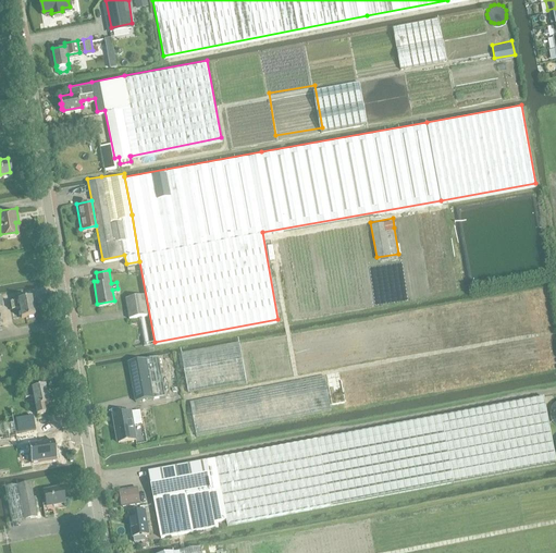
[(144,292),(124,295),(128,316),(147,312),(144,292)]
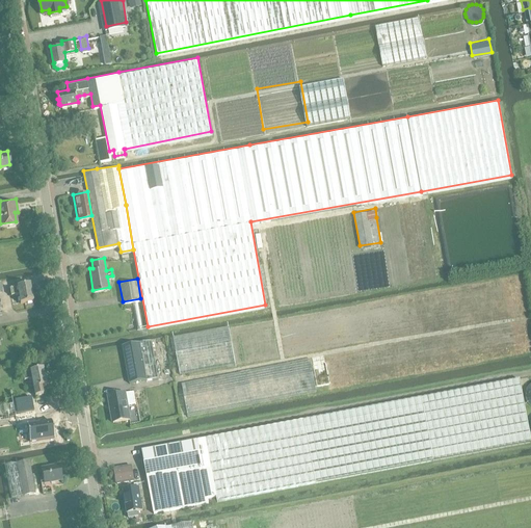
[(19,300),(32,297),(29,281),(16,283),(16,285),(8,286),(9,292),(18,291),(19,300)]
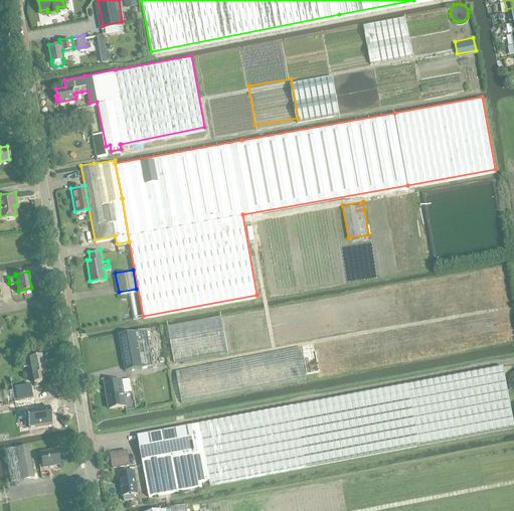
[(226,349),(220,313),(166,323),(173,359),(226,349)]
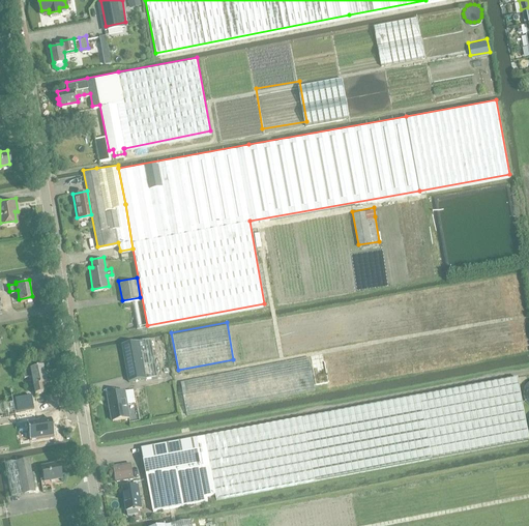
[(121,342),(127,379),(141,377),(156,374),(152,348),(150,337),(121,342)]
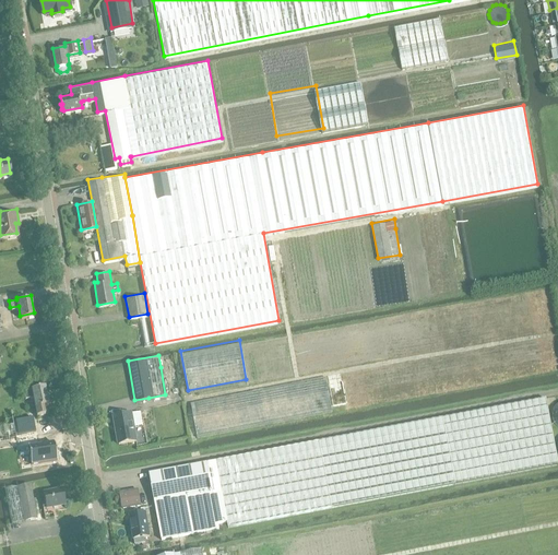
[(324,374),(189,400),(196,434),(331,408),(324,374)]
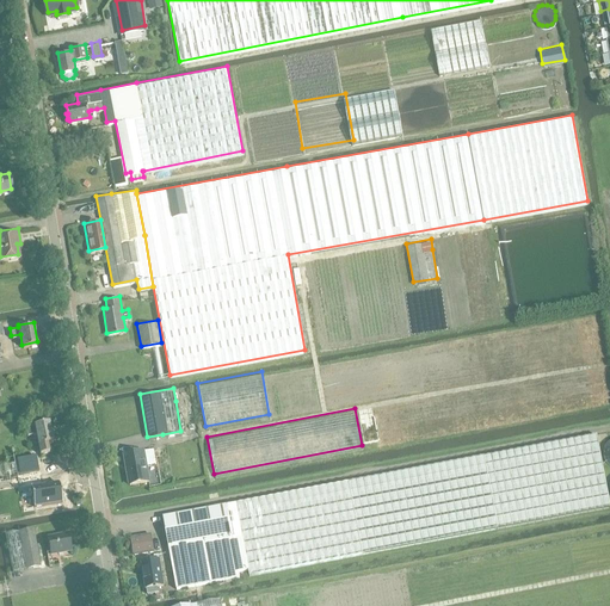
[(26,433),(35,431),(39,451),(49,449),(47,439),(51,438),(48,419),(34,421),(34,422),(24,425),(26,433)]
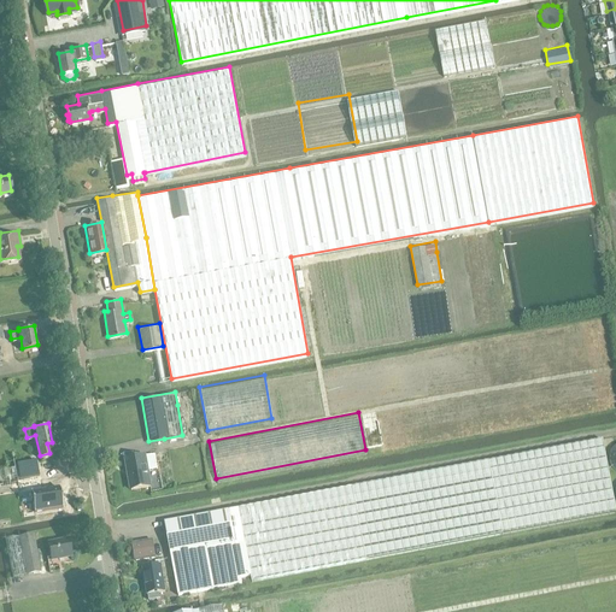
[(602,436),(487,458),(410,472),(348,484),(229,506),(163,518),(169,548),(176,592),(211,584),(242,580),(241,574),(250,572),(251,578),(502,530),(615,510),(602,436)]
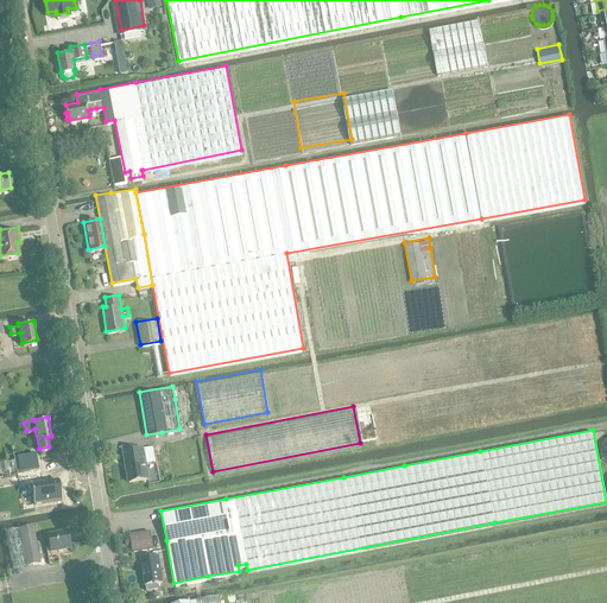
[(143,446),(122,449),(128,480),(147,476),(145,461),(155,458),(152,444),(143,446)]
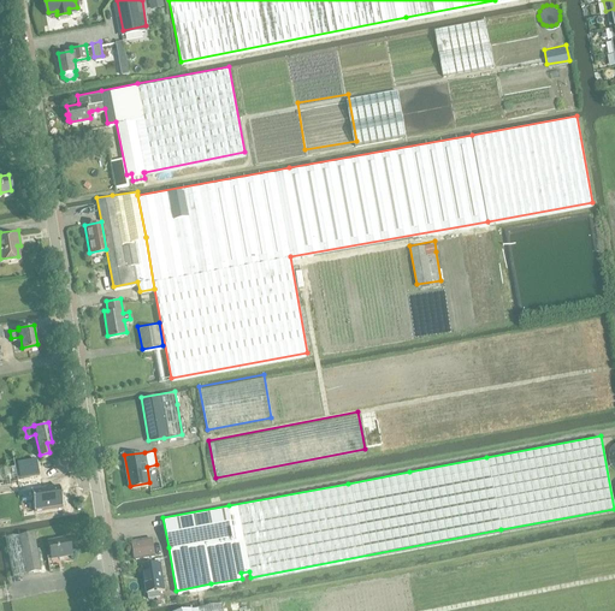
[(35,458),(16,461),(18,478),(37,474),(35,458)]
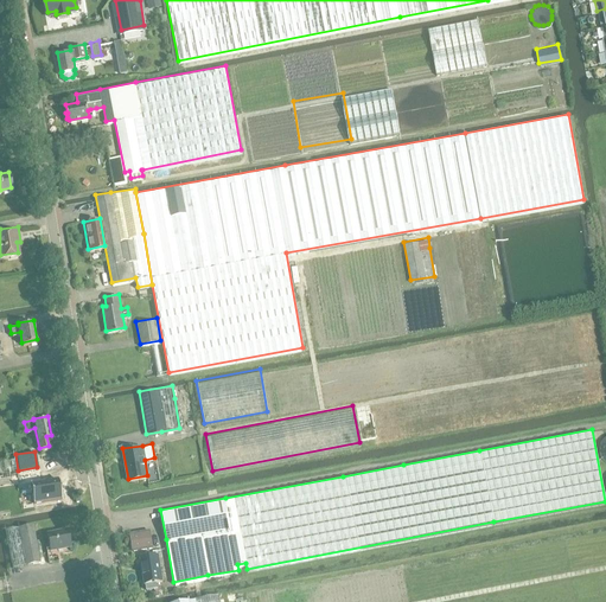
[(37,469),(17,473),(18,480),(38,476),(37,469)]
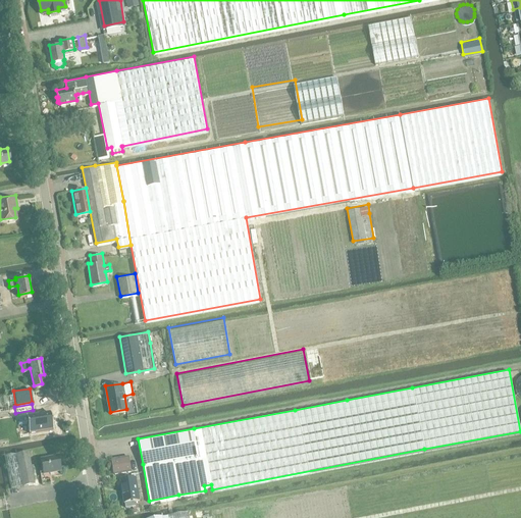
[(50,410),(25,414),(28,430),(52,426),(50,410)]
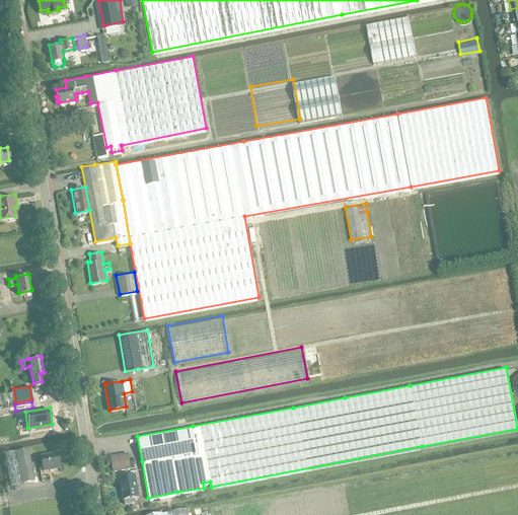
[(27,446),(3,450),(9,483),(33,477),(27,446)]
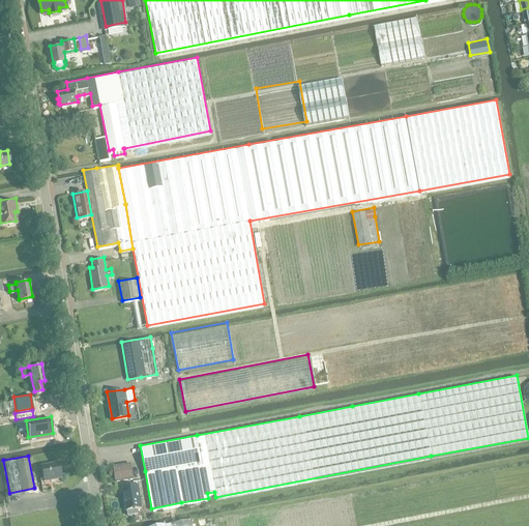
[(58,460),(40,463),(42,478),(61,475),(58,460)]
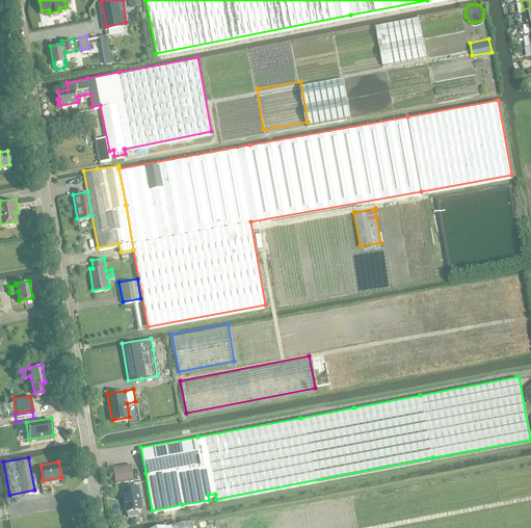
[(130,463),(113,466),(116,480),(133,477),(130,463)]
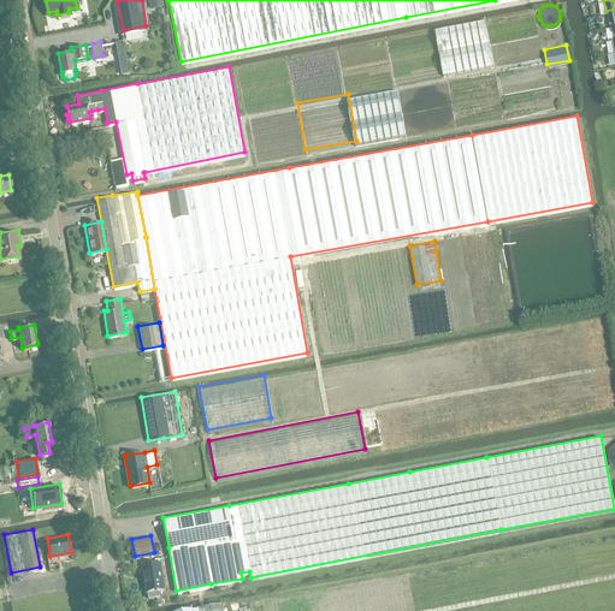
[(142,563),(146,589),(147,589),(148,595),(159,593),(158,587),(164,587),(160,561),(142,563)]
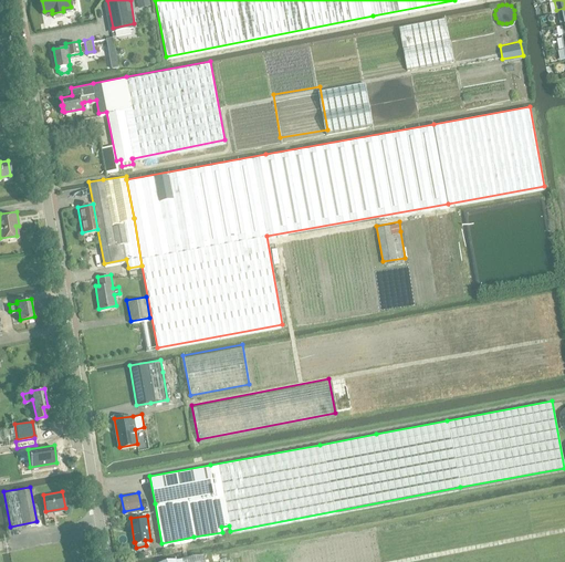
[(205,561),(203,551),(181,557),(182,561),(205,561)]
